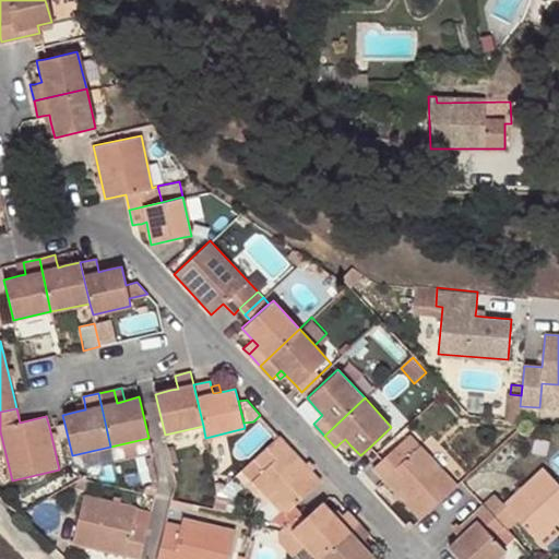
[(312,414),(318,419),(322,415),(317,409),(312,414)]
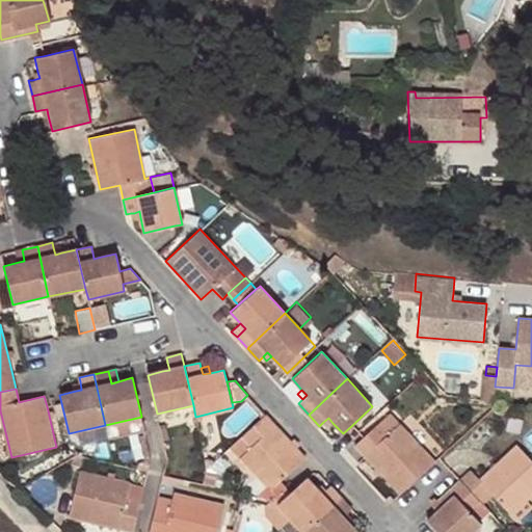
[(365,454),(401,493),(435,460),(390,411),(364,436),(355,444),(365,454)]
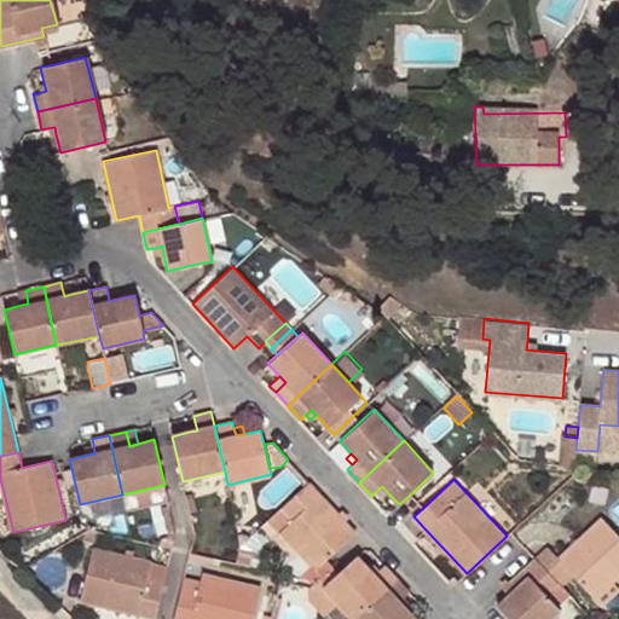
[(327,560),(356,532),(310,482),(282,507),(293,518),(279,530),(317,570),(327,560)]
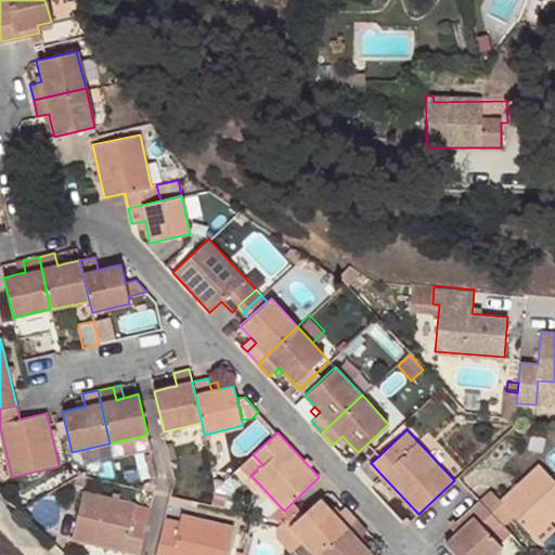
[(114,460),(152,451),(147,435),(110,443),(114,460)]
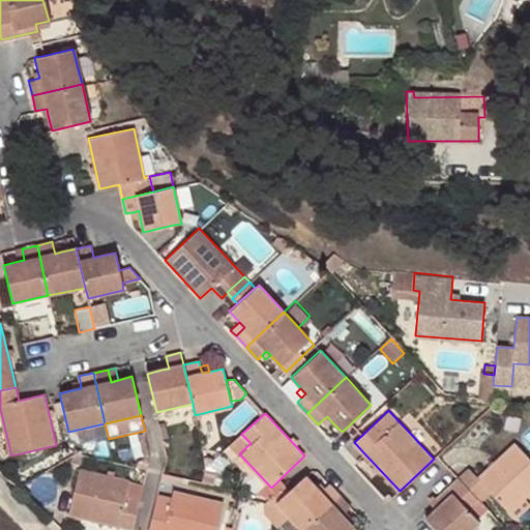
[(327,425),(331,421),(327,416),(322,420),(327,425)]
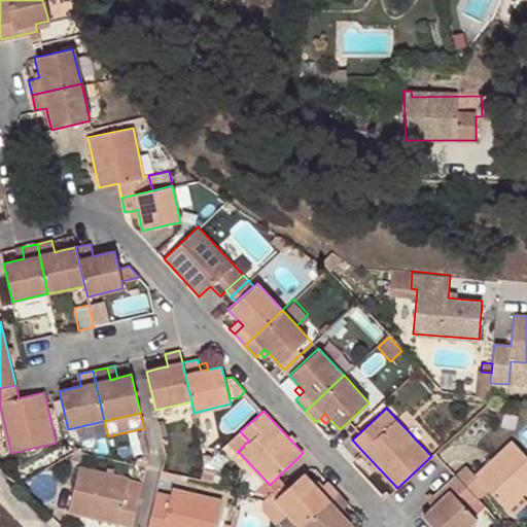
[(139,431),(144,451),(143,456),(138,459),(137,464),(146,466),(150,454),(144,430),(139,431)]
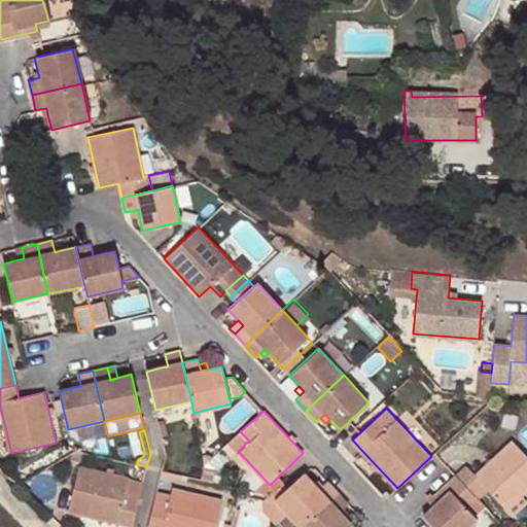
[(240,431),(229,442),(238,451),(249,441),(240,431)]
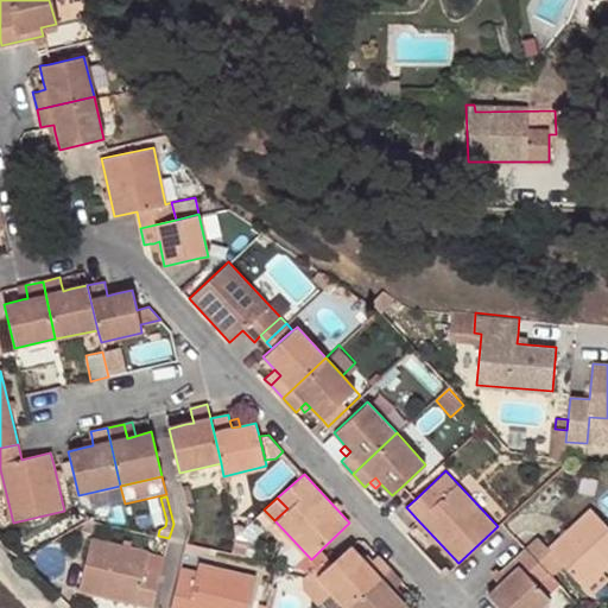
[(551,575),(563,564),(586,587),(602,571),(607,565),(607,525),(591,508),(550,548),(539,537),(526,549),(551,575)]
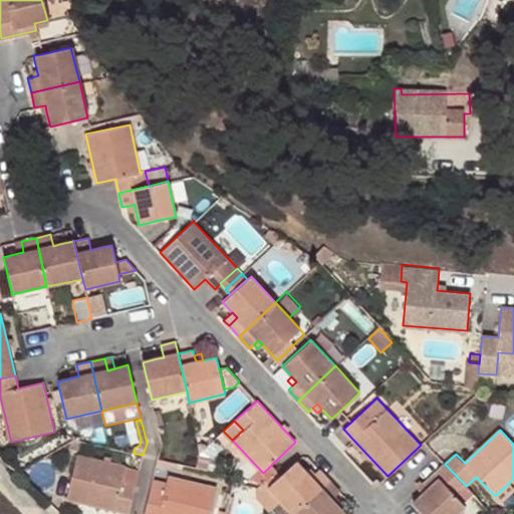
[(122,483),(125,467),(76,456),(65,500),(116,512),(127,513),(136,486),(122,483)]
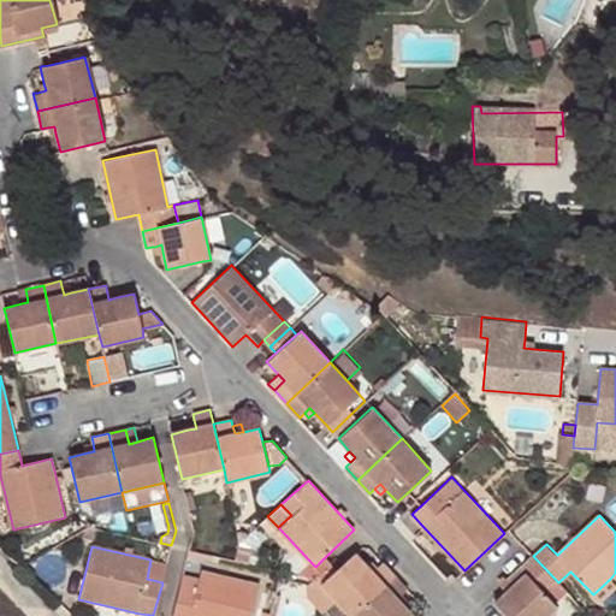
[(240,546),(235,561),(249,563),(253,549),(240,546)]
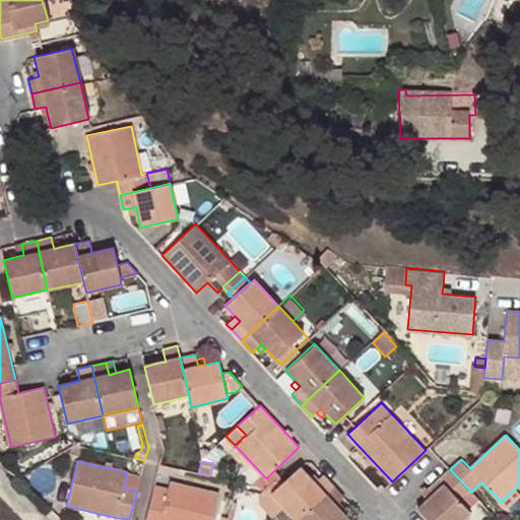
[(267,488),(297,519),(334,484),(324,474),(314,482),(300,467),(284,481),(279,475),(267,488)]
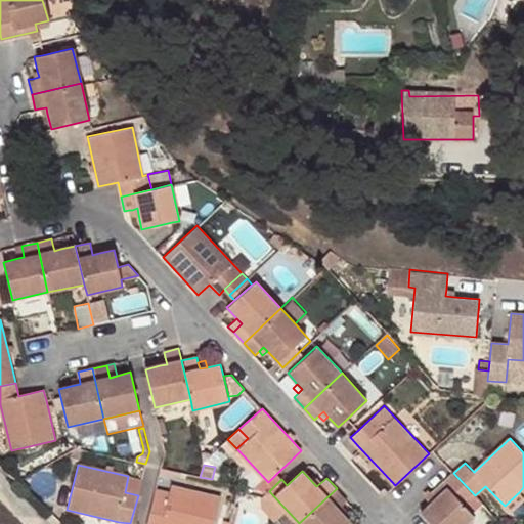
[(432,504),(422,513),(431,523),(467,523),(475,517),(464,506),(475,495),(453,473),(427,498),(432,504)]
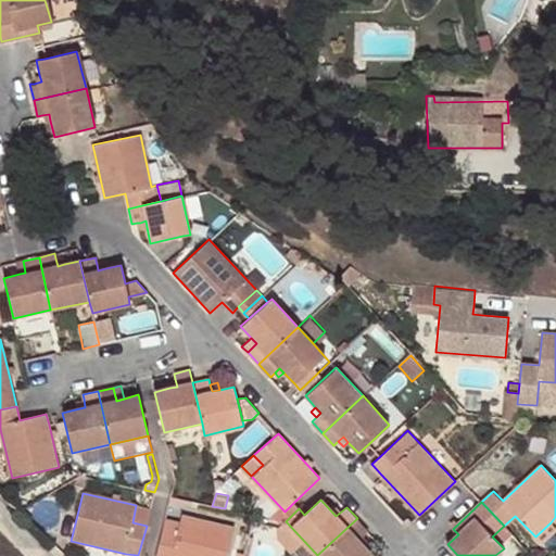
[(151,508),(136,505),(133,522),(147,526),(151,508)]
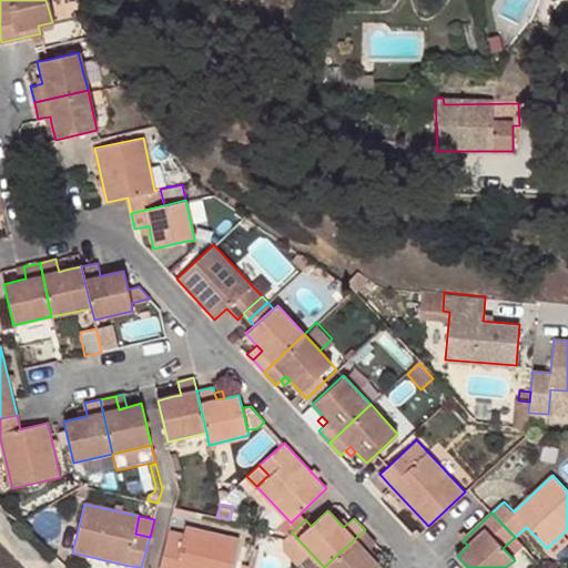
[(160,567),(235,567),(243,540),(186,526),(184,535),(182,544),(166,540),(160,567)]
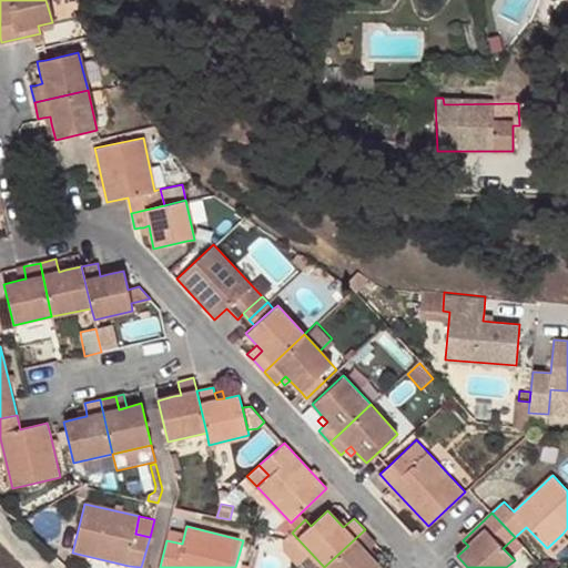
[(365,529),(324,567),(323,567),(382,567),(367,551),(376,543),(365,529)]
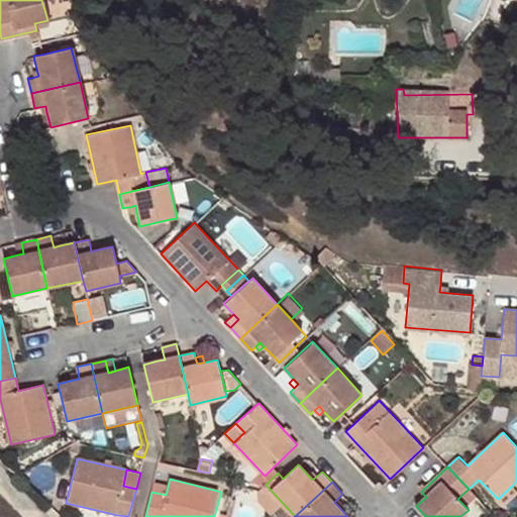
[(168,487),(153,484),(151,492),(166,495),(168,487)]
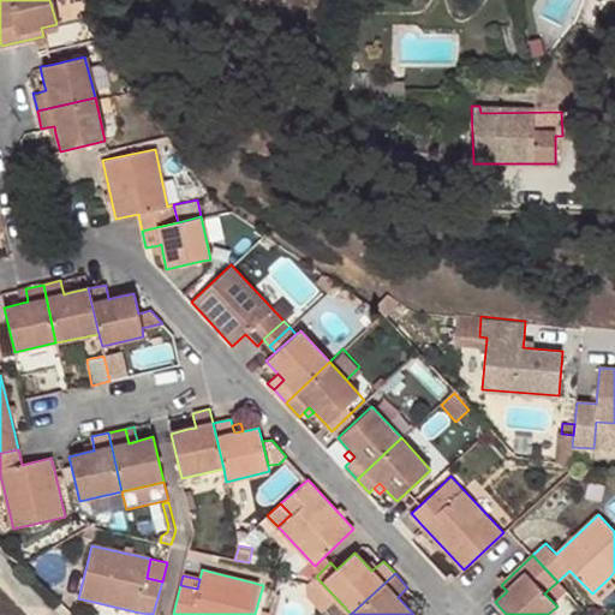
[(310,596),(327,614),(350,614),(351,614),(316,577),(309,583),(310,596)]
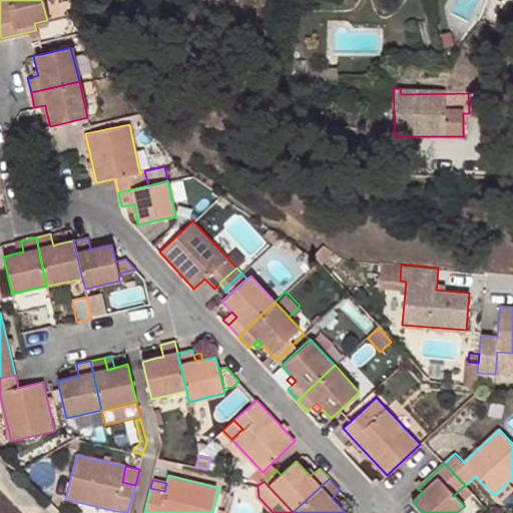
[(512,486),(508,482),(494,495),(498,501),(512,487),(512,486)]
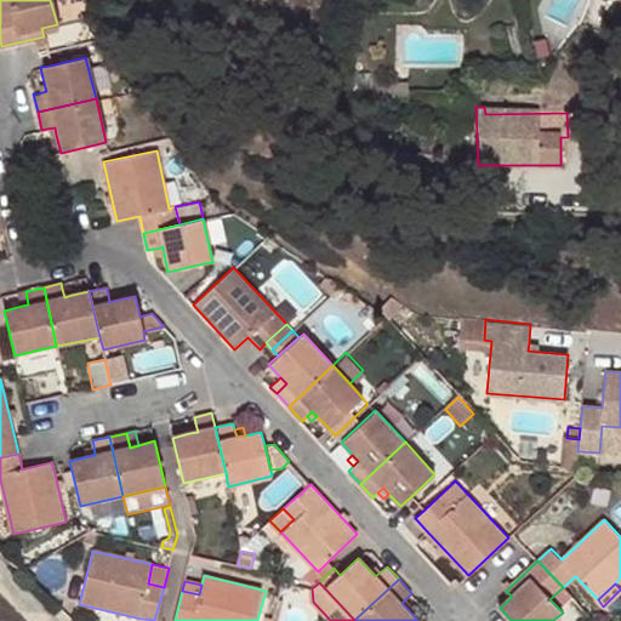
All buildings are outlined.
